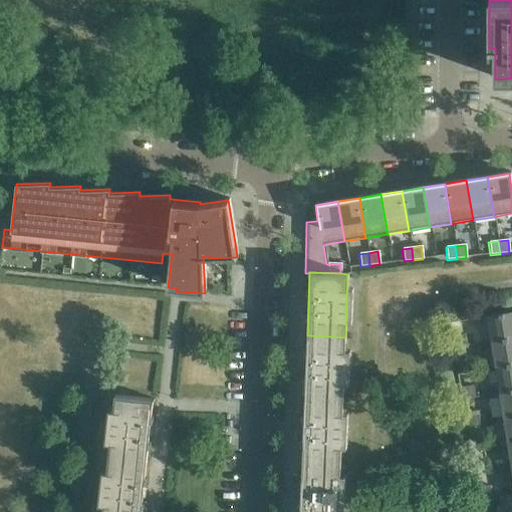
[(511,312),(486,318),(490,343),(511,339),(511,312)]
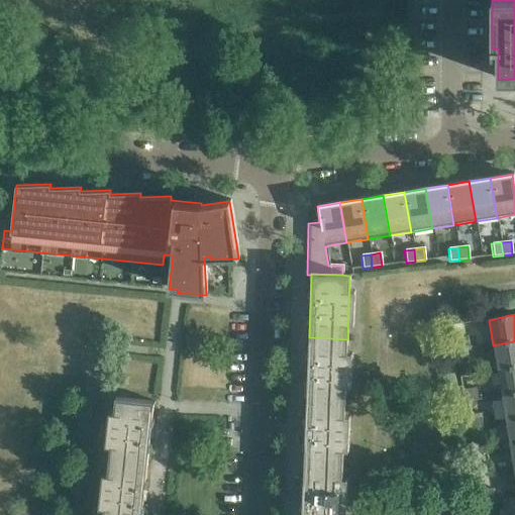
[(309,337),(306,400),(344,402),(347,339),(309,337)]
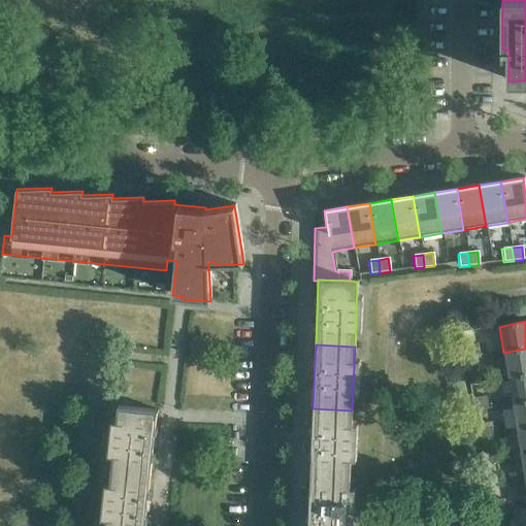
[(477,344),(462,347),(464,358),(479,356),(477,344)]
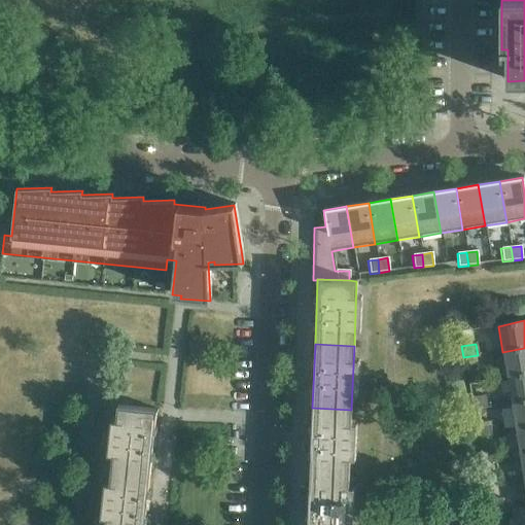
[(524,348),(502,352),(506,378),(524,375),(524,348)]
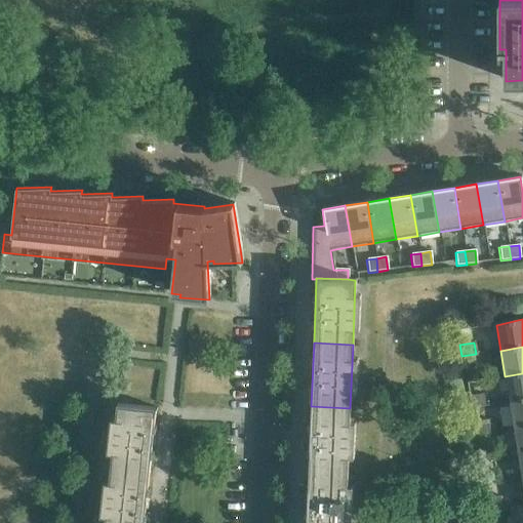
[(479,368),(464,370),(466,383),(480,380),(479,368)]
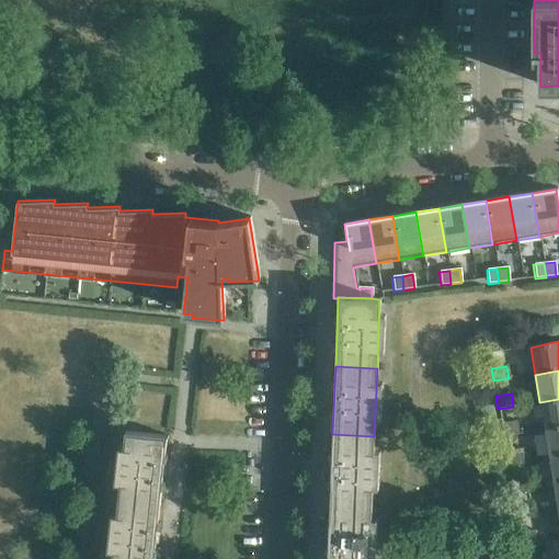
[(558,399),(539,402),(544,430),(558,428),(558,399)]
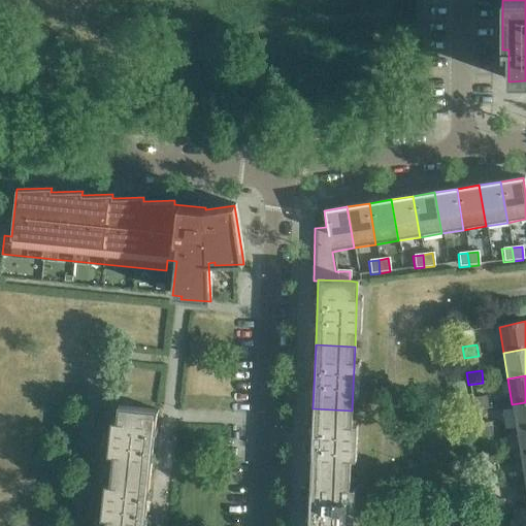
[(485,396),(470,399),(473,411),(487,408),(485,396)]
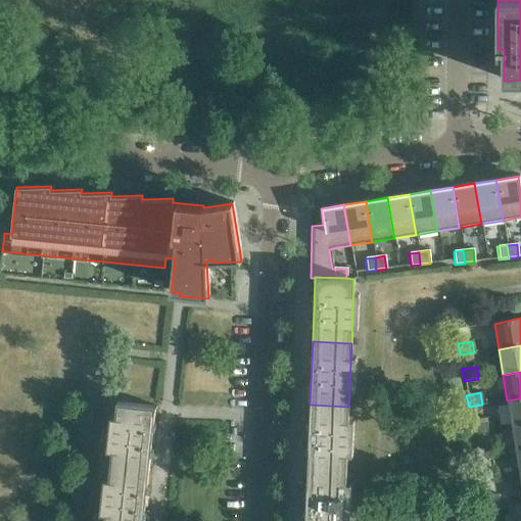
[(520,398),(507,400),(511,427),(520,425),(520,398)]
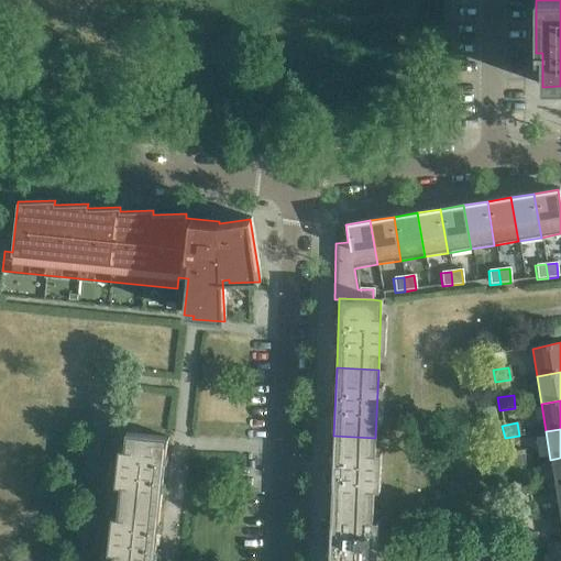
[(125,433),(118,503),(161,507),(167,438),(151,436),(125,433)]
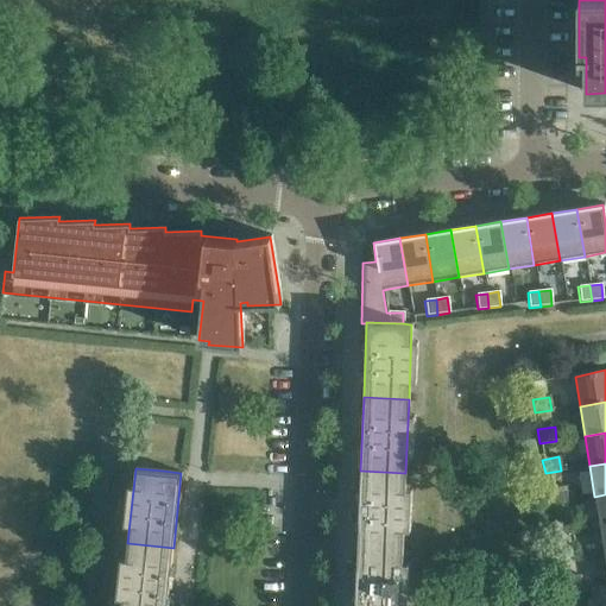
[(360,471),(358,545),(403,548),(405,473),(360,471)]
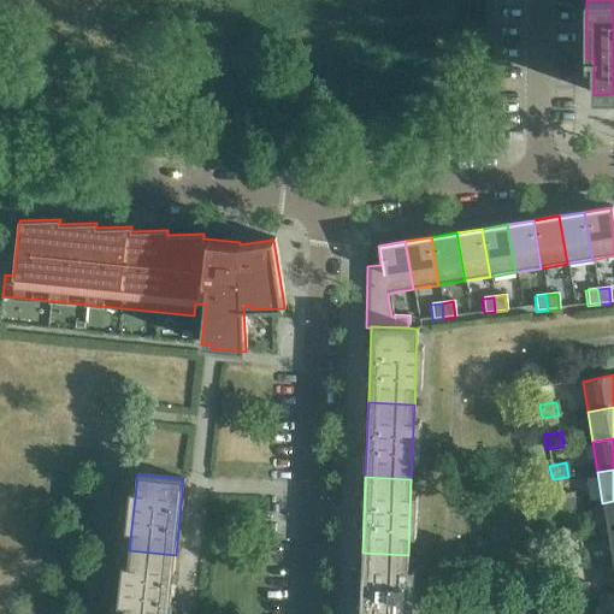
[(572,494),(555,496),(558,509),(573,507),(572,494)]
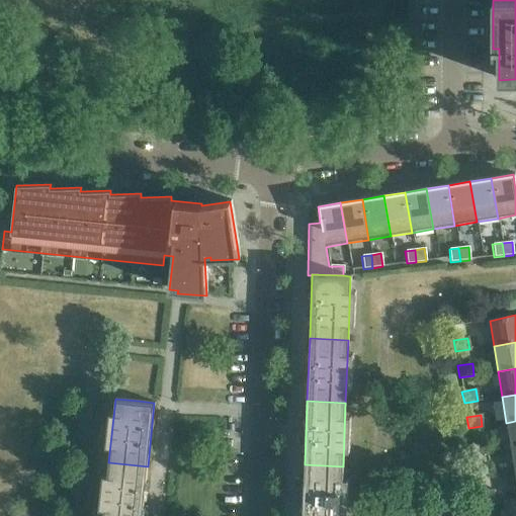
[(515,421),(506,423),(510,448),(515,447),(515,421)]
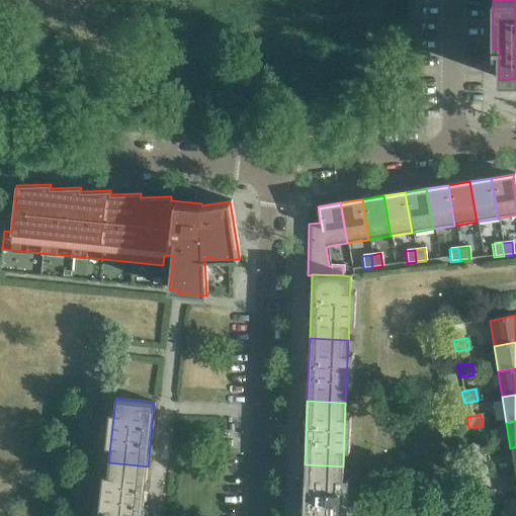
[(484,440),(470,442),(473,454),(486,452),(484,440)]
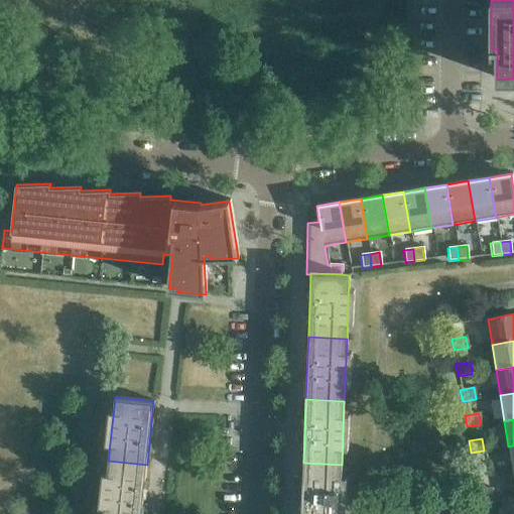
[(108,461),(102,513),(141,513),(147,465),(108,461)]
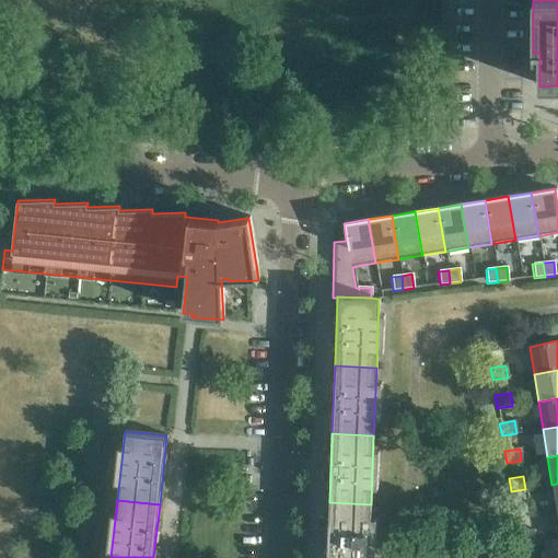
[(329,502),(326,557),(369,557),(371,504),(329,502)]
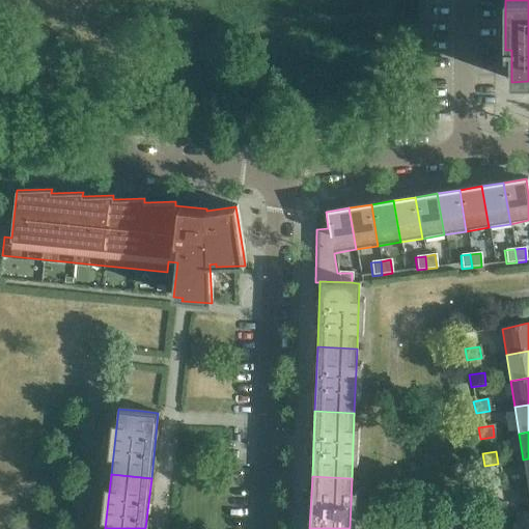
[(500,477),(486,480),(489,492),(502,489),(500,477)]
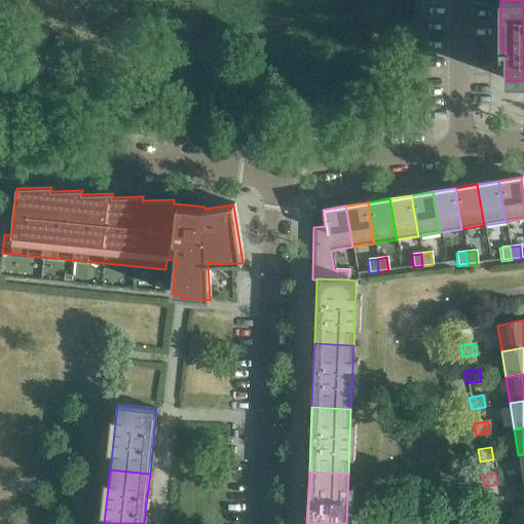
[(499,497),(486,500),(487,513),(495,512),(502,511),(499,497)]
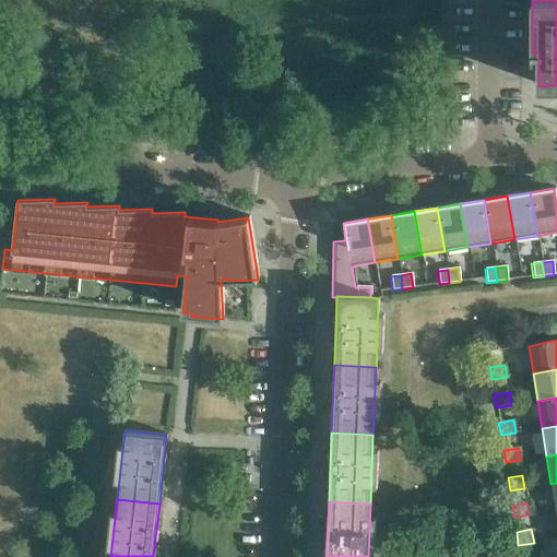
[(556,556),(556,538),(540,541),(542,556),(556,556)]
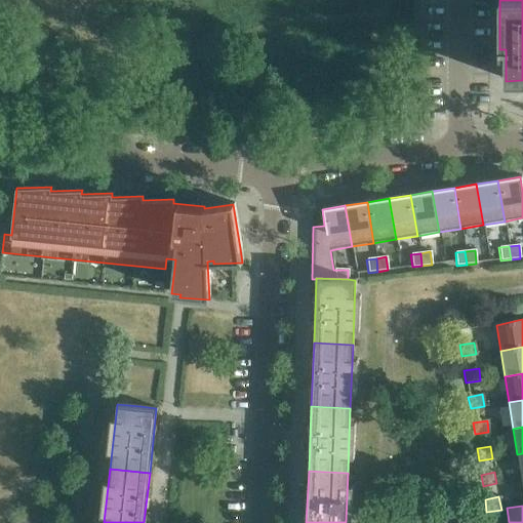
[(494,511),(486,512),(483,512),(483,522),(495,522),(494,511)]
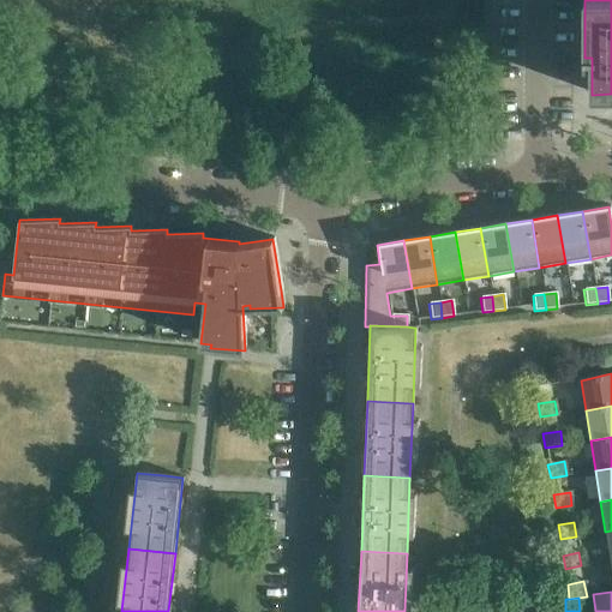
[(549,611),(549,600),(534,603),(535,611),(549,611)]
